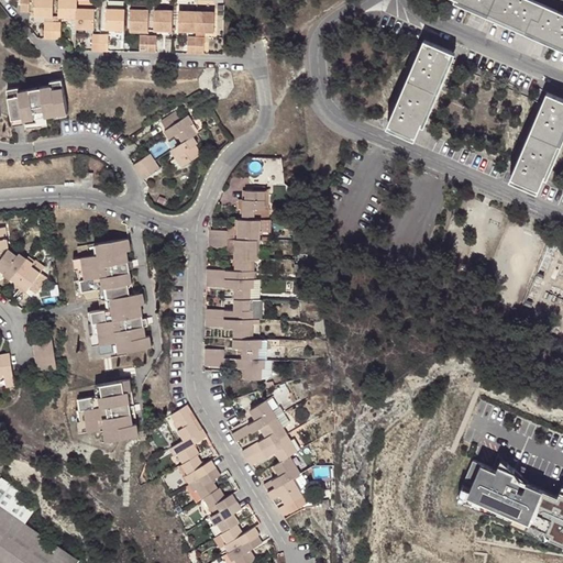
[(21,0),(21,11),(30,11),(30,0),(21,0)]
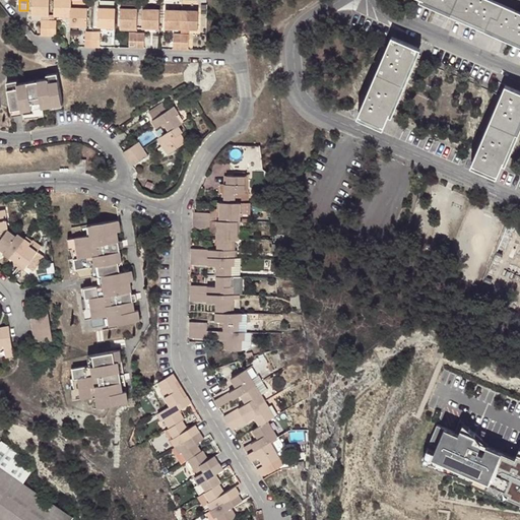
[(33,0),(33,14),(50,15),(50,0),(33,0)]
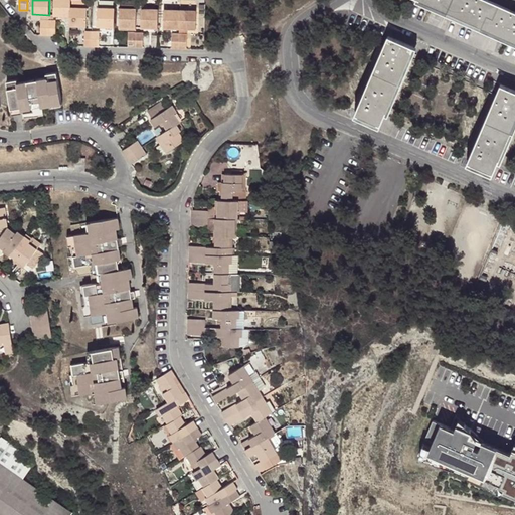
[(70,6),(70,0),(54,0),(54,15),(70,15),(70,6)]
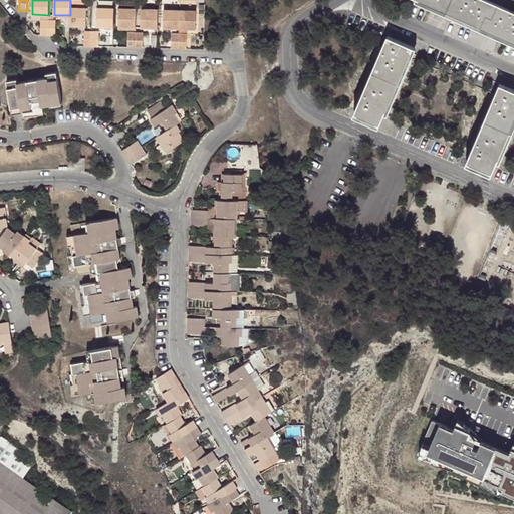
[(513,11),(487,0),(418,0),(513,40),(513,11)]
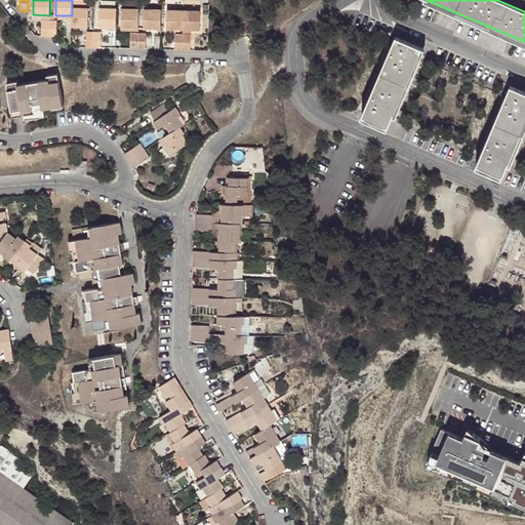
[(89,7),(72,6),(72,15),(72,26),(88,27),(89,7)]
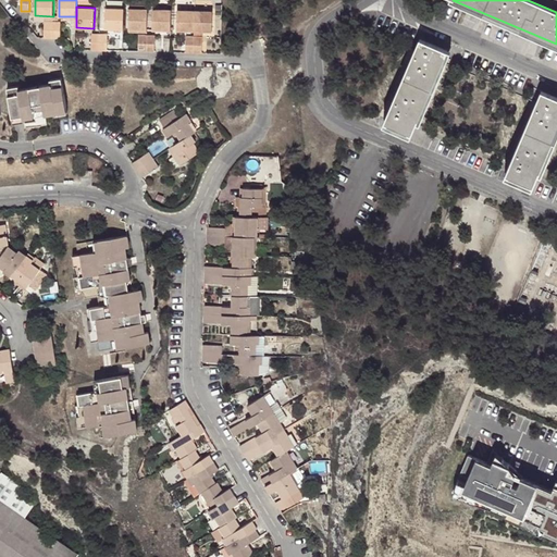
[(123,28),(124,8),(107,8),(106,28),(123,28)]
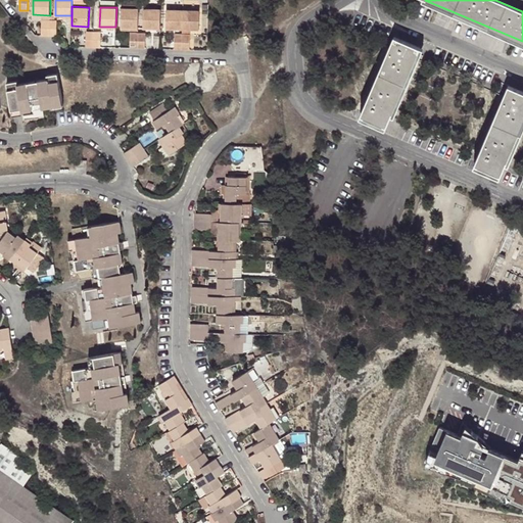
[(138,28),(139,8),(122,7),(121,28),(138,28)]
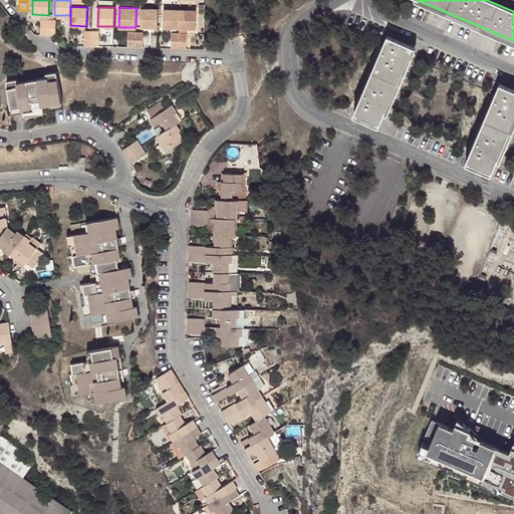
[(158,28),(158,9),(142,8),(141,27),(158,28)]
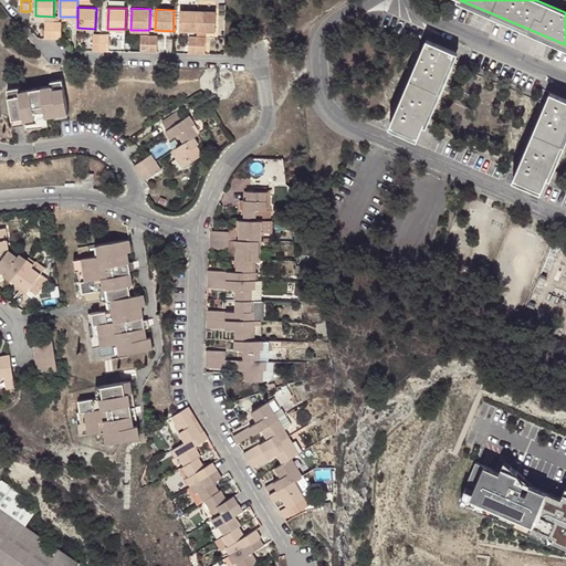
[(198,31),(199,10),(180,10),(180,31),(198,31)]
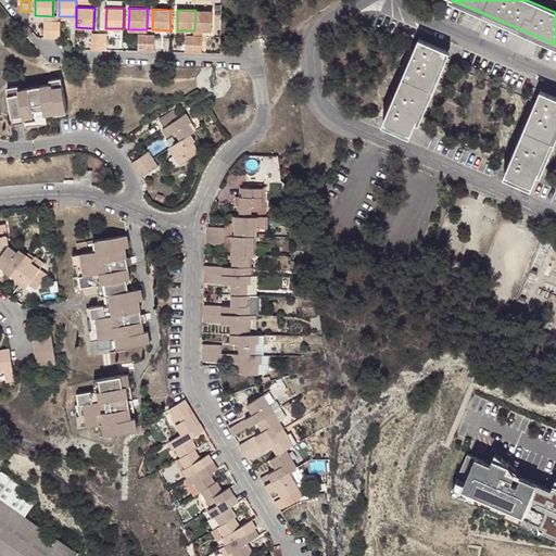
[(213,11),(196,10),(194,30),(212,32),(213,11)]
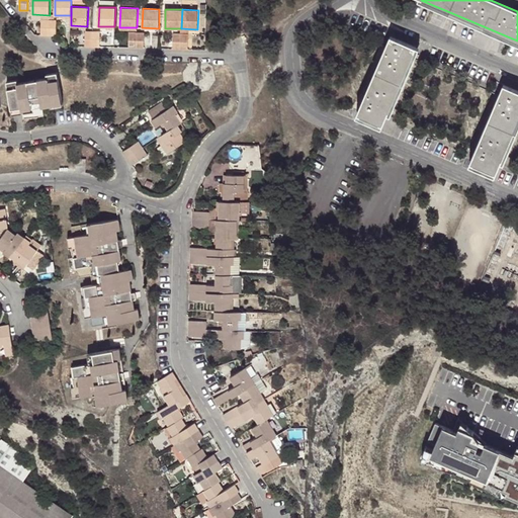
[(49,20),(49,35),(56,35),(57,20),(49,20)]
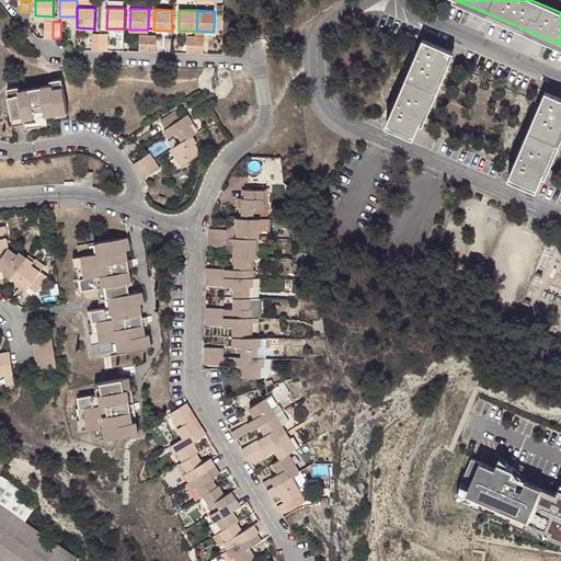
[(195,53),(203,53),(204,37),(196,36),(195,53)]
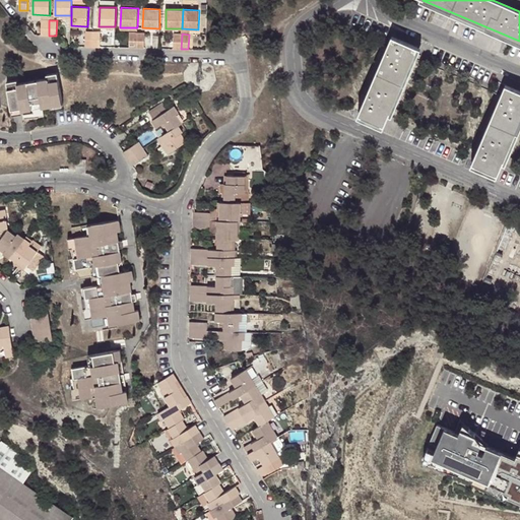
[(392,36),(388,45),(373,80),(360,111),(385,122),(388,115),(413,56),(417,47),(392,36)]
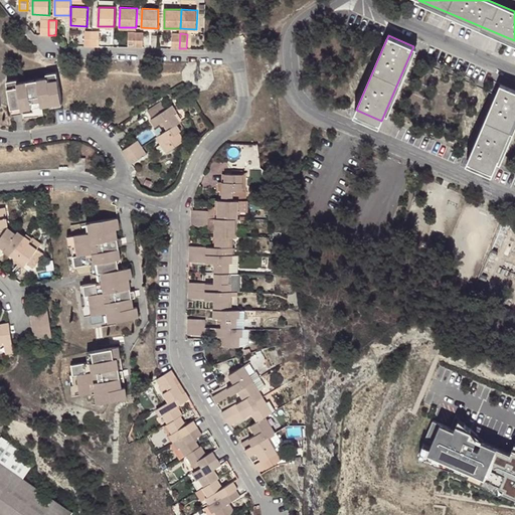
[(22,109),(32,107),(35,106),(36,112),(33,112),(34,117),(44,115),(42,105),(52,103),(51,101),(61,99),(56,71),(47,73),(47,77),(17,82),(17,78),(7,80),(12,108),(22,106),(22,109)]
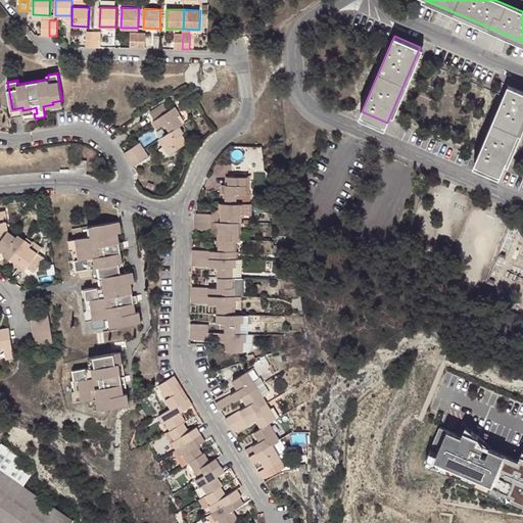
[(522,90),(509,85),(505,94),(491,125),(478,153),(476,160),(502,172),(505,164),(517,135),(522,122),(522,90)]
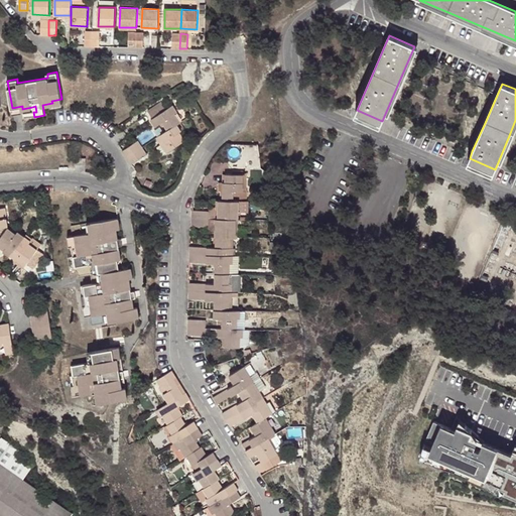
[(176,124),(180,122),(174,114),(177,112),(172,105),(150,119),(155,126),(160,123),(162,122),(164,125),(168,130),(176,124)]
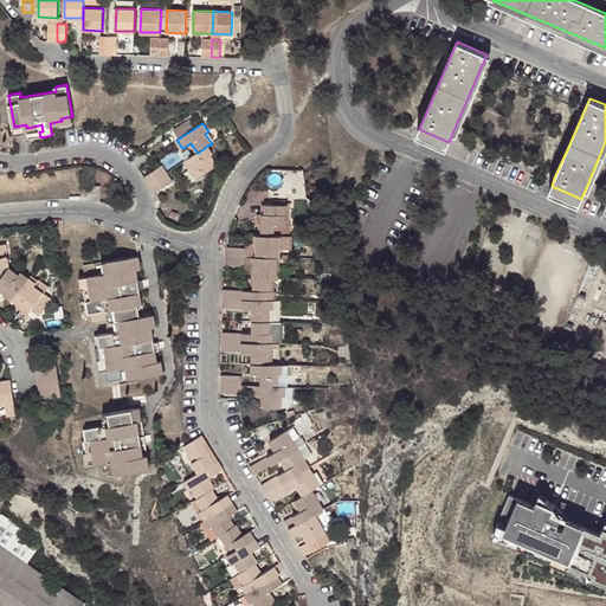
[(212,154),(207,146),(198,153),(186,160),(192,168),(189,169),(195,180),(216,166),(210,156),(212,154)]
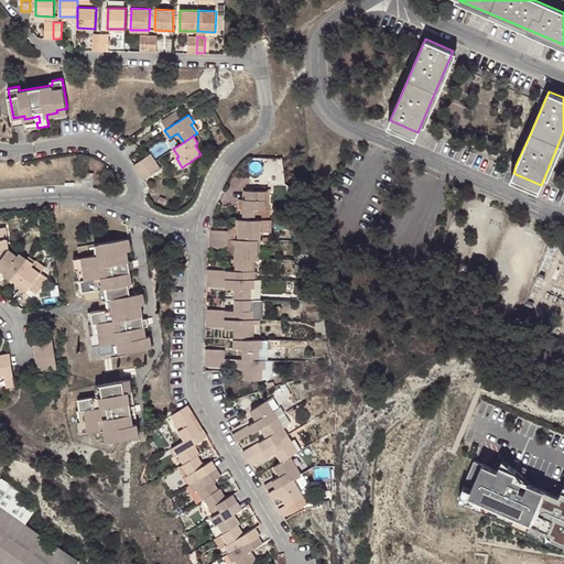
[(165,143),(153,152),(158,159),(171,151),(165,143)]
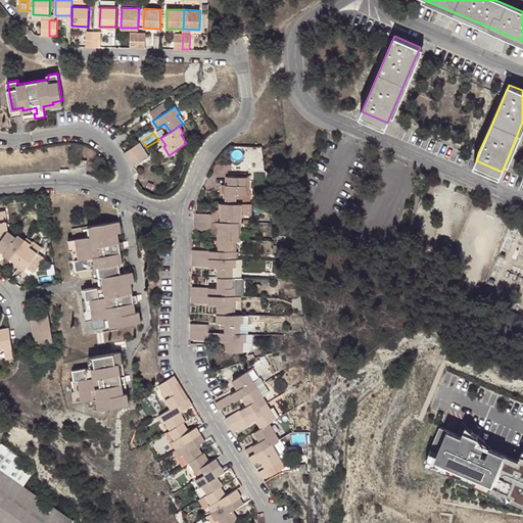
[(129,159),(144,149),(139,143),(125,152),(129,159)]
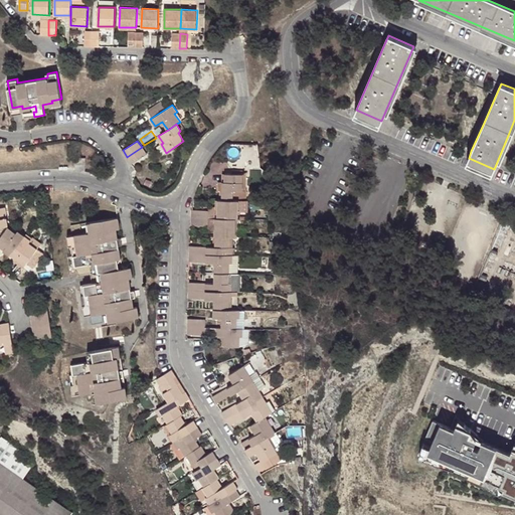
[(127,157),(131,163),(146,153),(142,147),(127,157)]
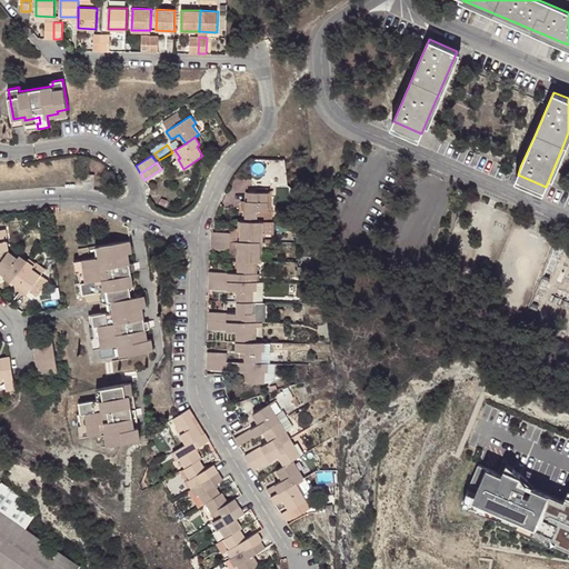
[(247,200),(246,220),(263,220),(268,220),(268,209),(268,188),(257,188),(257,192),(249,191),(249,200),(247,200)]
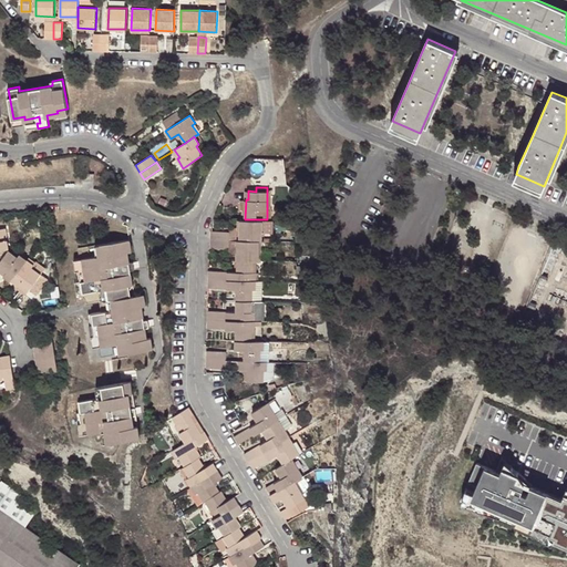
[(259,239),(261,239),(263,219),(245,219),(240,219),(240,230),(238,230),(238,239),(246,239),(259,239)]
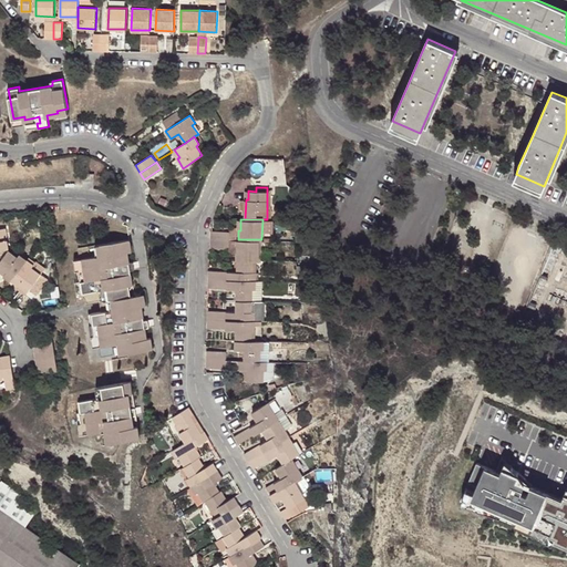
[(0,249),(10,248),(7,228),(0,228),(0,249)]
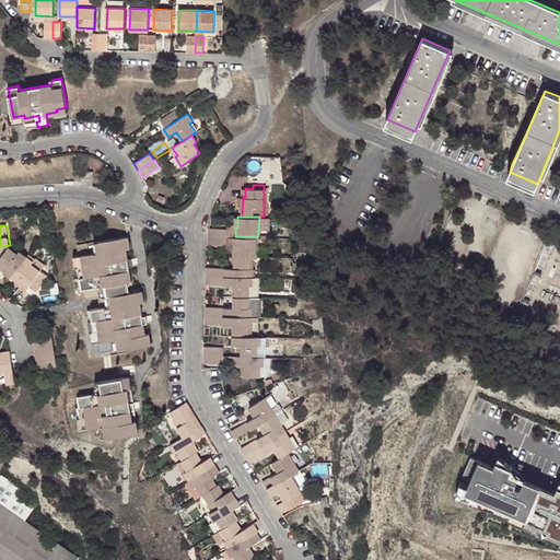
[(228,236),(208,235),(208,244),(228,244),(228,236)]
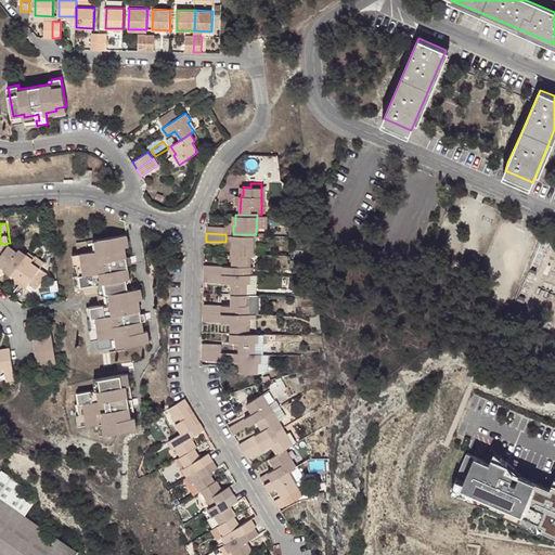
[(128,263),(127,257),(126,246),(129,245),(128,234),(77,242),(78,254),(73,254),(76,276),(74,276),(77,295),(85,293),(85,297),(99,295),(100,305),(89,307),(91,318),(88,318),(91,339),(98,338),(99,349),(150,341),(147,331),(144,332),(142,321),(141,313),(136,314),(134,311),(141,310),(139,299),(143,298),(141,287),(128,289),(127,283),(130,279),(128,263)]
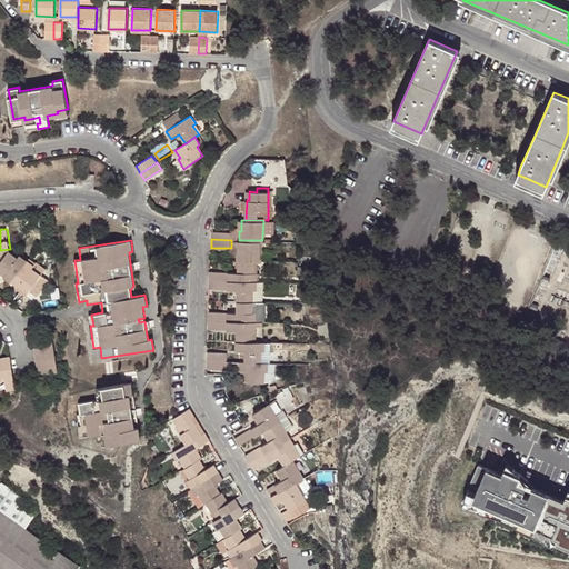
[(247,240),(239,240),(238,253),(238,260),(255,261),(260,261),(260,240),(247,240)]
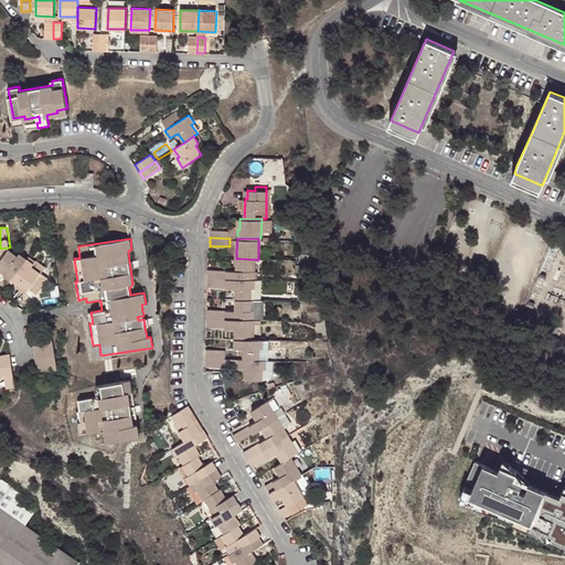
[(14,278),(29,259),(21,254),(19,256),(10,249),(10,247),(0,248),(0,259),(1,260),(0,262),(0,264),(9,270),(7,272),(14,278)]
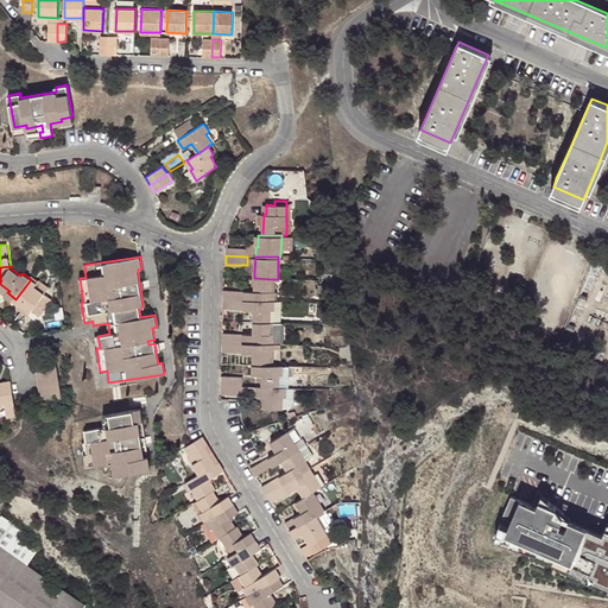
[(225,299),(276,301),(276,291),(272,291),(272,279),(254,278),(254,291),(225,290),(225,299)]
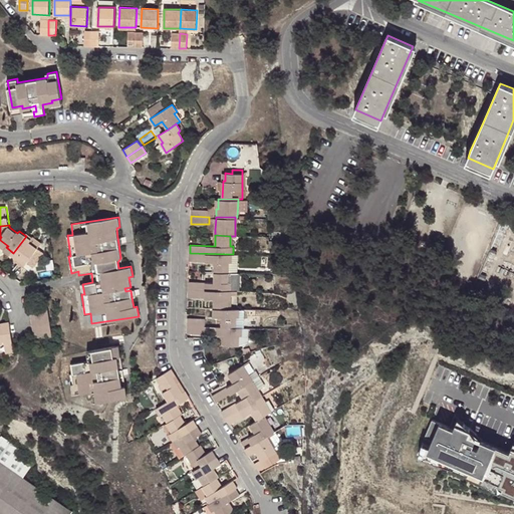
[(31,240),(26,236),(13,253),(19,257),(17,259),(26,265),(28,263),(38,249),(30,242),(31,240)]
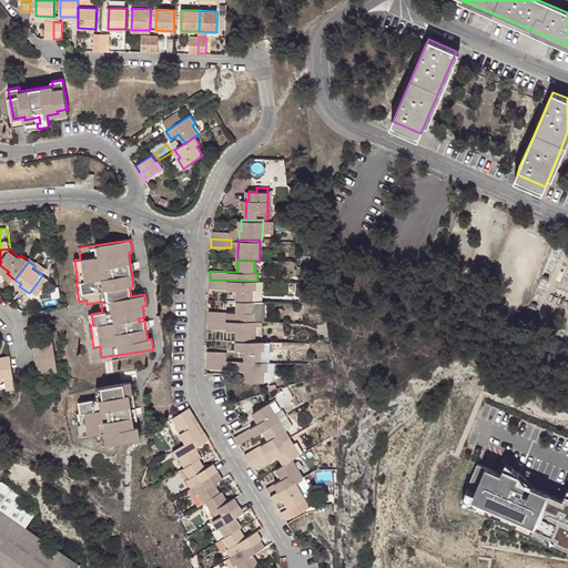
[(38,262),(34,265),(33,267),(42,275),(47,270),(38,262)]
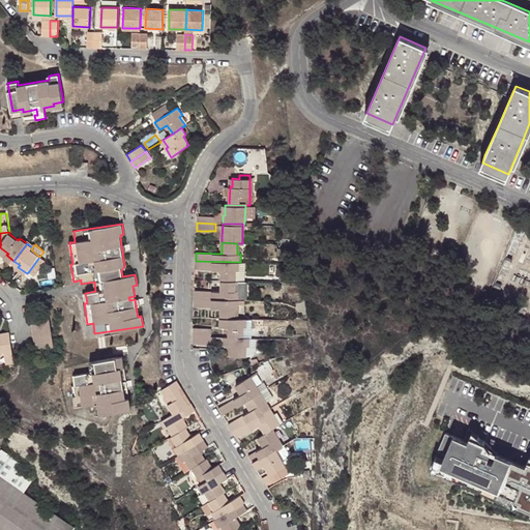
[(45,261),(39,257),(29,271),(34,275),(45,261)]
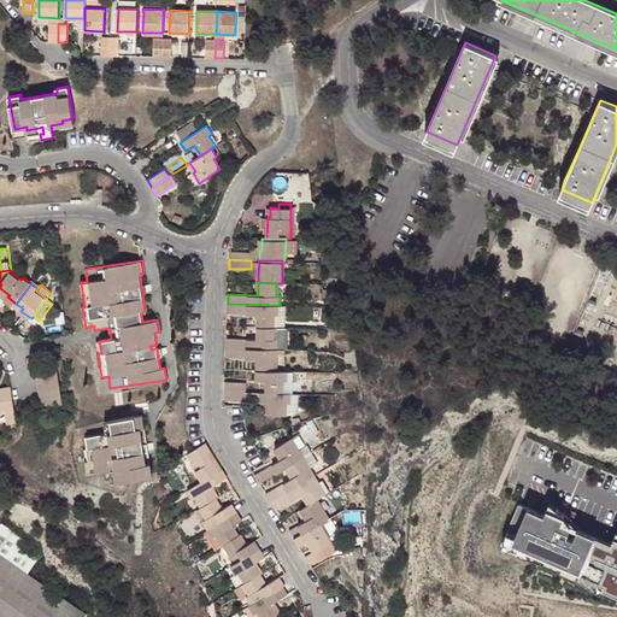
[(278,313),(280,305),(228,304),(228,313),(258,313),(258,327),(275,327),(276,313),(278,313)]
